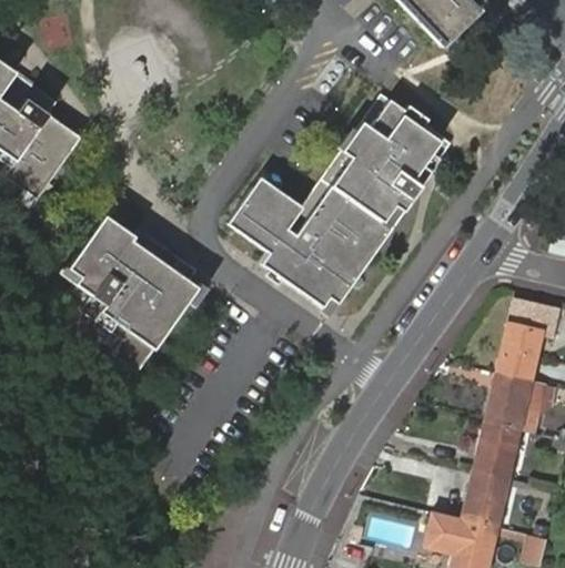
[(485,12),(473,0),(400,0),(446,49),(485,12)]
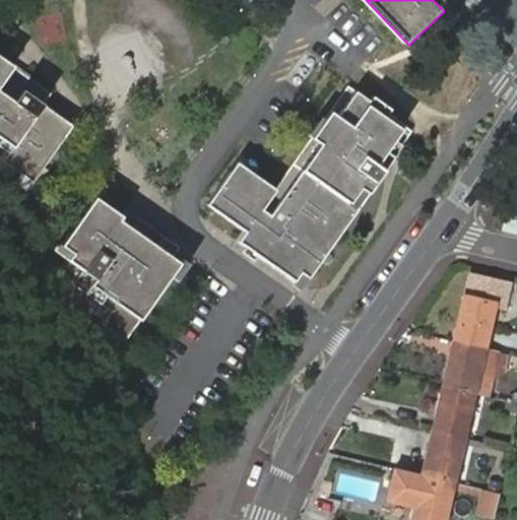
[(42,105),(50,92),(0,55),(0,138),(9,145),(5,150),(0,157),(0,159),(28,182),(70,126),(42,105)]
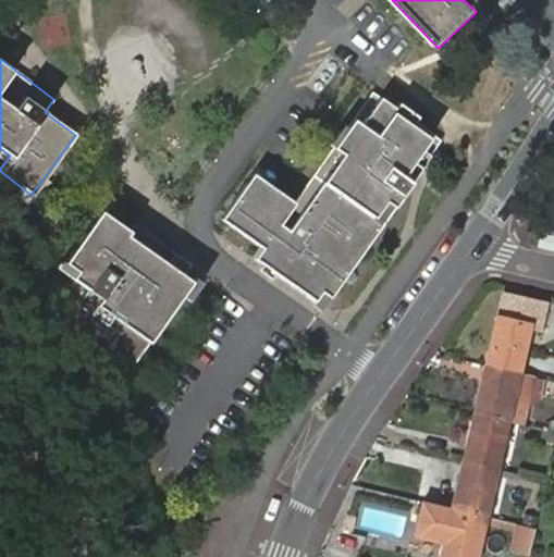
[(254,176),(222,221),(262,249),(255,260),(322,309),(441,143),(374,95),(295,206),(254,176)]
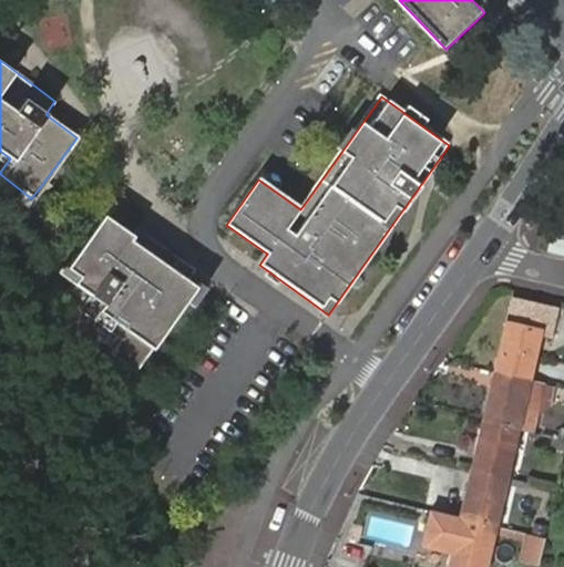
[(10,158),(0,151),(0,160),(6,164),(10,158)]
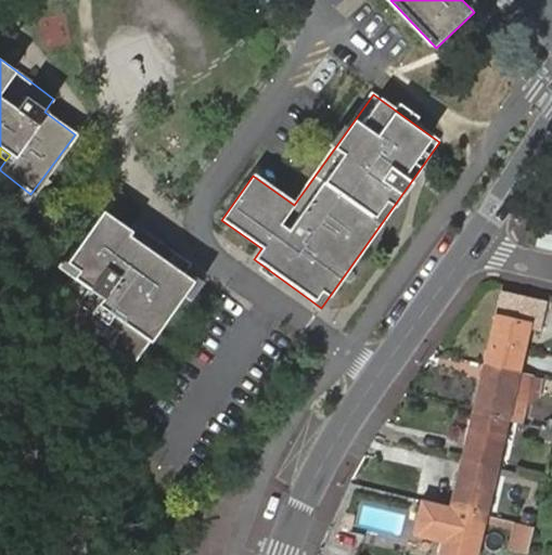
[(194,282),(187,275),(194,265),(151,232),(139,223),(135,230),(106,209),(68,260),(79,268),(75,275),(91,287),(103,296),(92,310),(119,331),(108,344),(133,363),(194,282)]
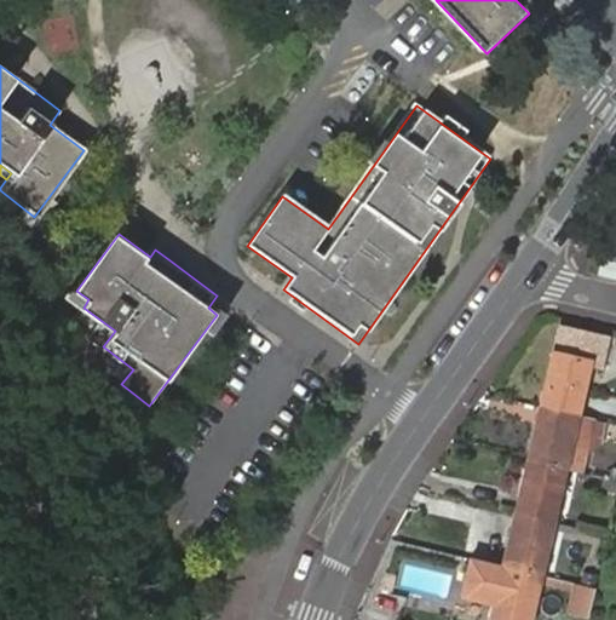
[(615,235),(611,235),(603,275),(615,277),(615,235)]
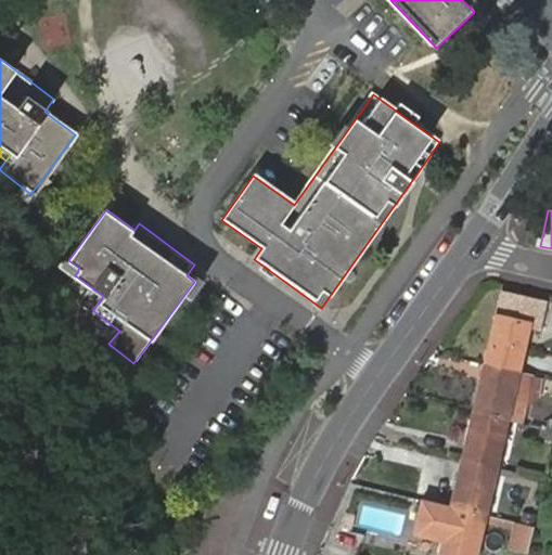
[(79,268),(68,260),(63,266),(75,275),(79,268)]
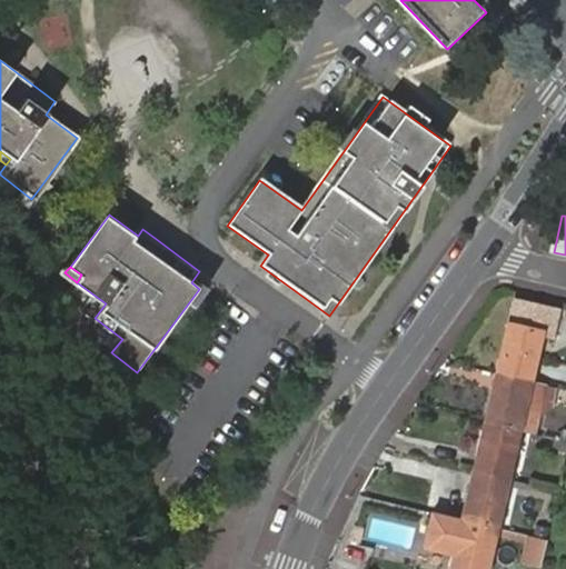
[(95,318),(106,303),(93,295),(82,309),(95,318)]
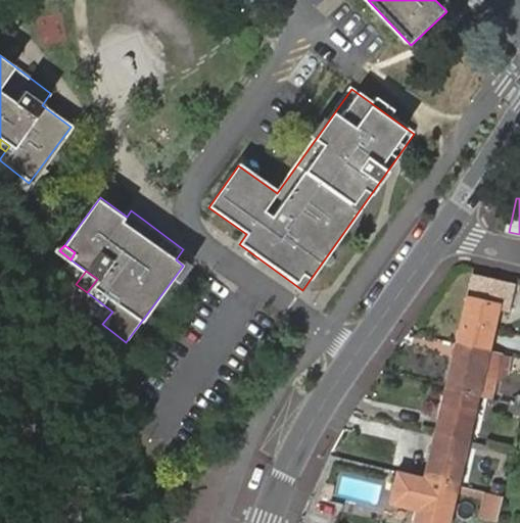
[(468,295),(457,341),(487,348),(499,304),(468,295)]
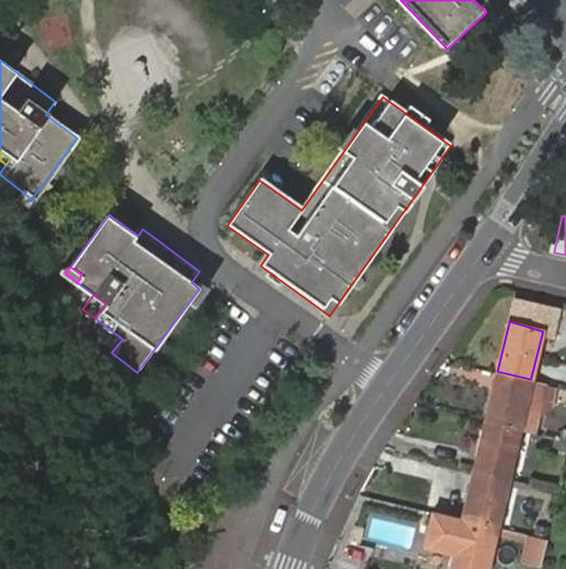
[(530,379),(497,371),(485,420),(518,428),(534,431),(545,383),(530,379)]
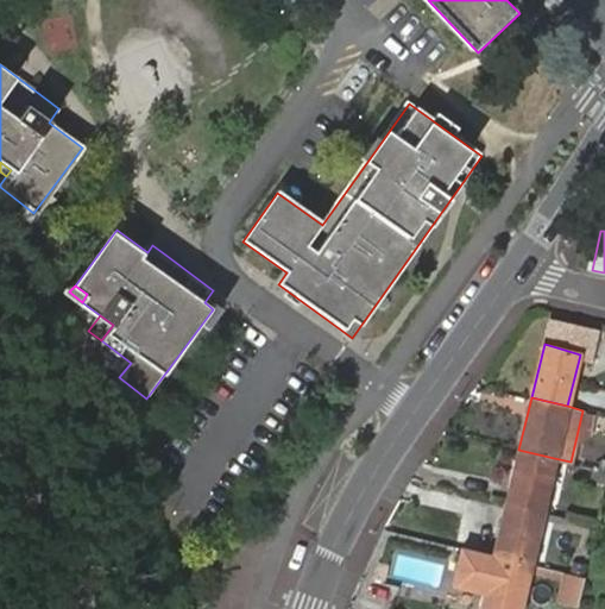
[(542,509),(554,458),(518,450),(506,501),(542,509)]
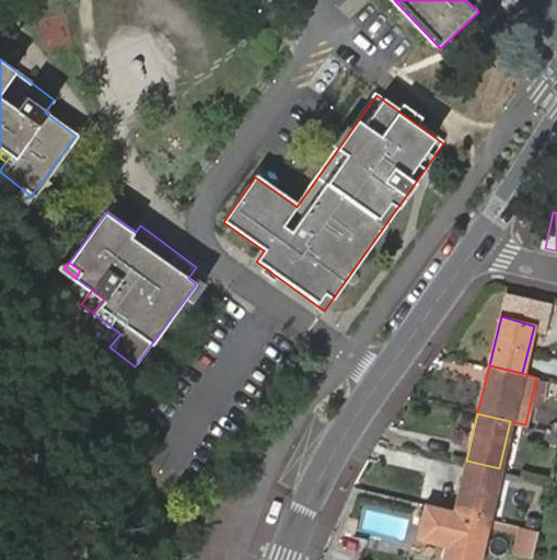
[(487,516),(499,468),(466,461),(454,509),(487,516)]
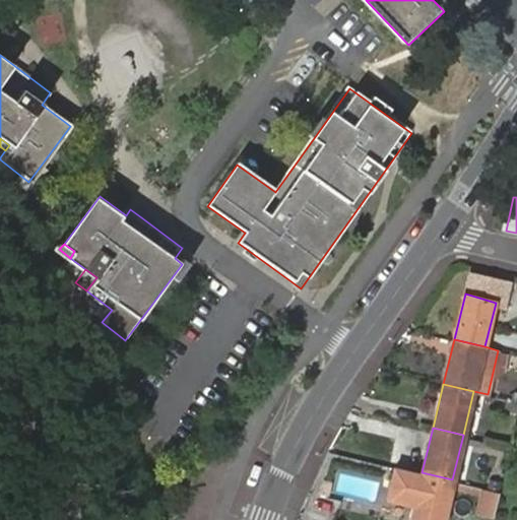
[(426,519),(442,519),(452,479),(422,472),(410,517),(426,519)]
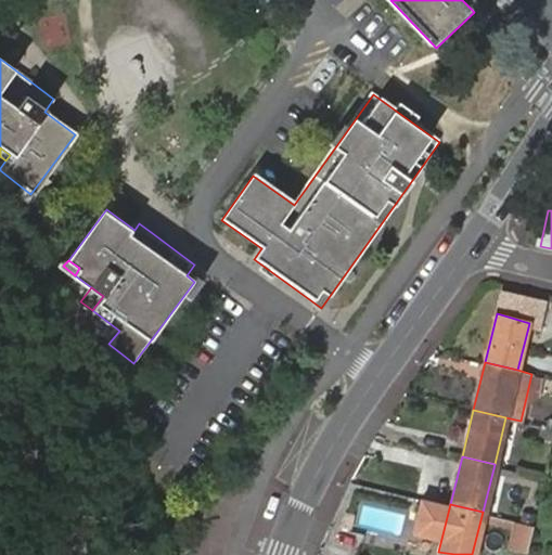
[(493,547),(528,553),(533,524),(498,518),(493,547)]
